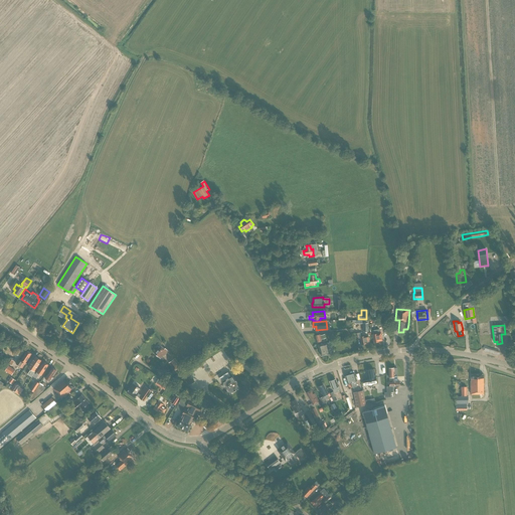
[(381,333),(379,333),(378,331),(376,331),(376,329),(371,329),(372,334),(373,334),(374,343),(379,342),(378,341),(382,341),(381,333)]
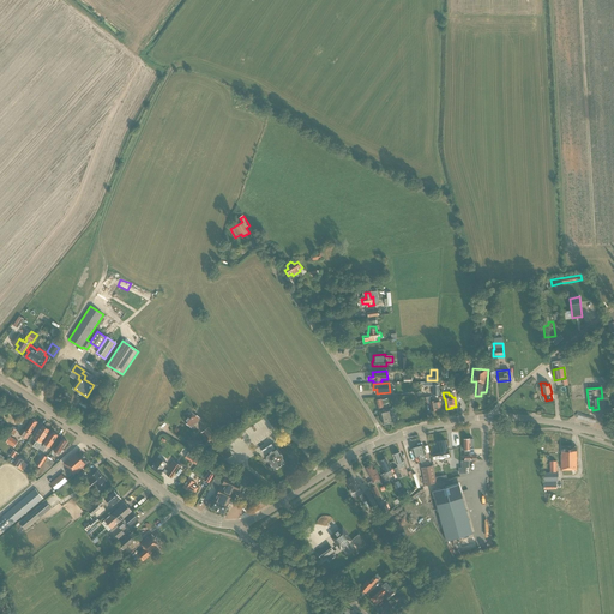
[(439,402),(435,403),(435,401),(434,401),(434,397),(428,398),(429,402),(432,411),(437,410),(437,408),(440,408),(439,402)]
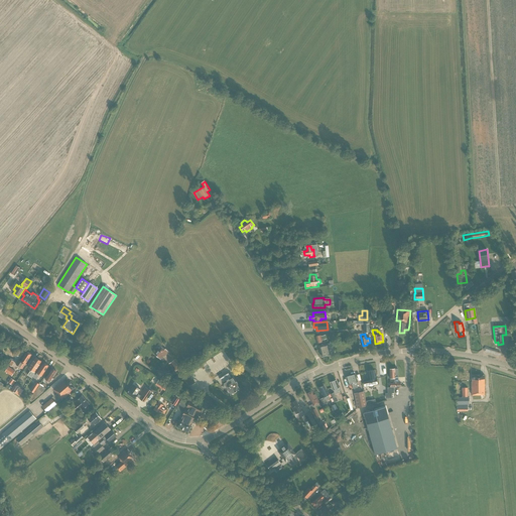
[(320,336),(315,337),(317,343),(323,342),(321,340),(327,339),(326,335),(320,336)]
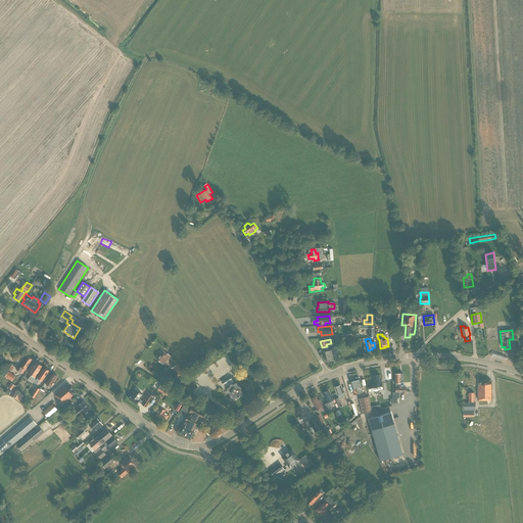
[(337,347),(332,348),(324,350),(326,362),(335,360),(339,359),(337,349),(338,349),(337,347)]
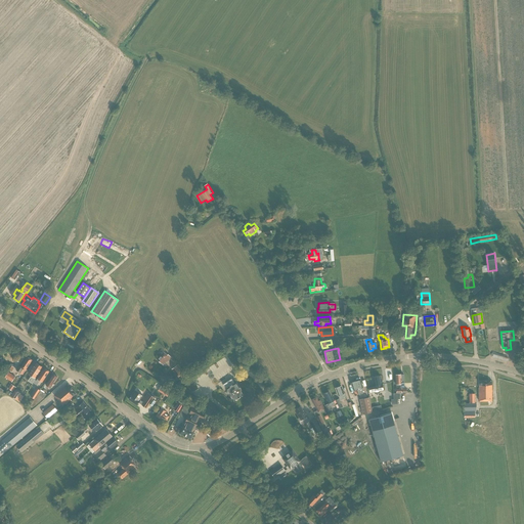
[(158,360),(161,363),(163,365),(167,361),(171,357),(168,354),(168,355),(164,352),(162,354),(158,360)]
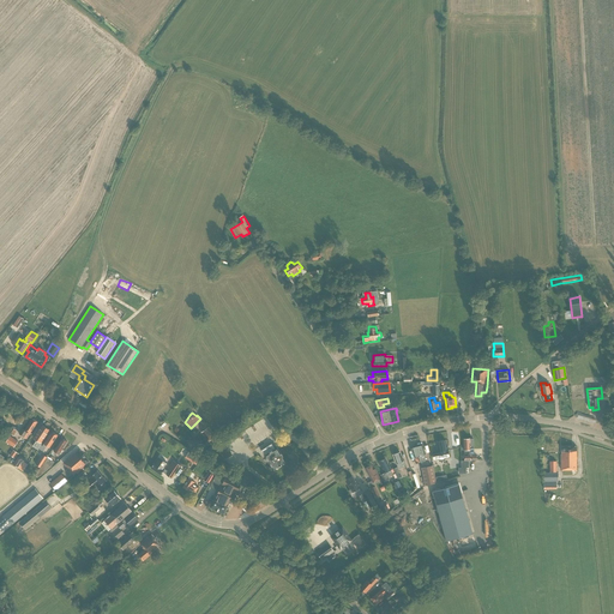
[(23,429),(19,434),(26,439),(37,422),(32,419),(25,429),(24,431),(23,429)]
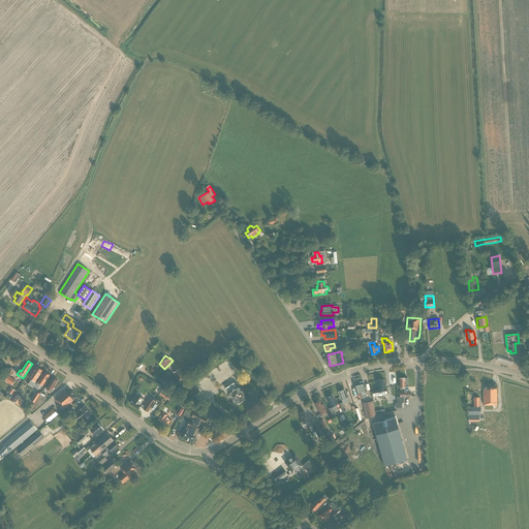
[(31,379),(28,384),(33,387),(36,381),(35,381),(36,380),(42,371),(36,367),(29,378),(31,379)]
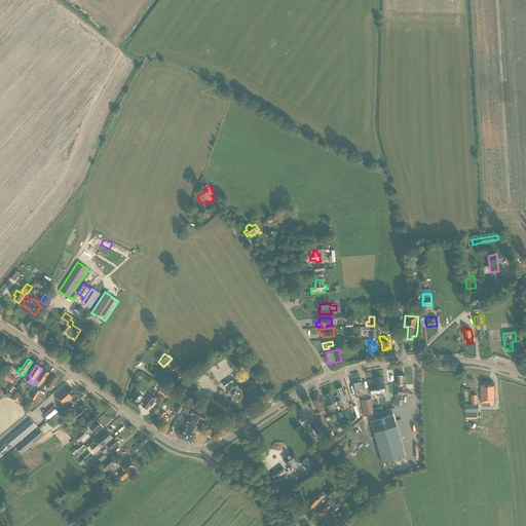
[(178,367),(173,371),(178,379),(184,375),(178,367)]
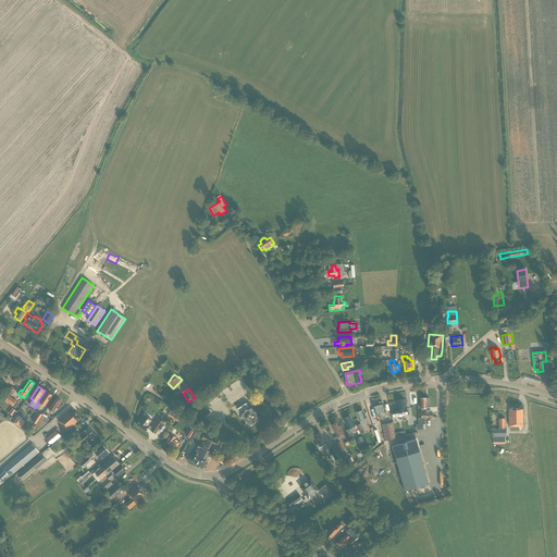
[(39,409),(42,405),(45,406),(52,395),(48,392),(42,399),(39,405),(37,404),(36,407),(39,409)]
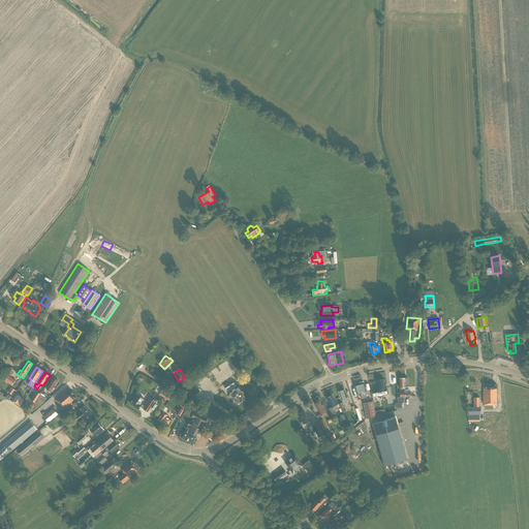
[(5,381),(12,385),(16,380),(9,376),(5,381)]
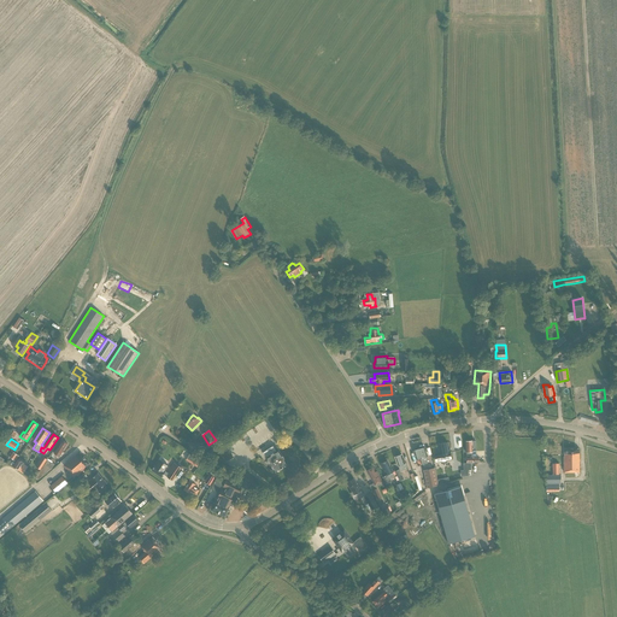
[(63,441),(54,453),(59,457),(68,444),(63,441)]
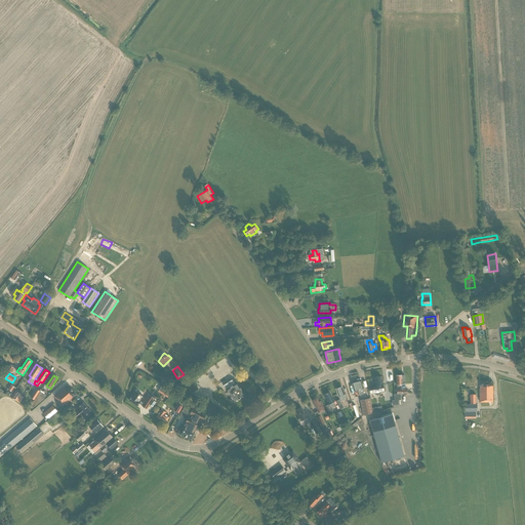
[(405,375),(402,375),(397,375),(397,385),(402,385),(402,389),(405,388),(405,375)]
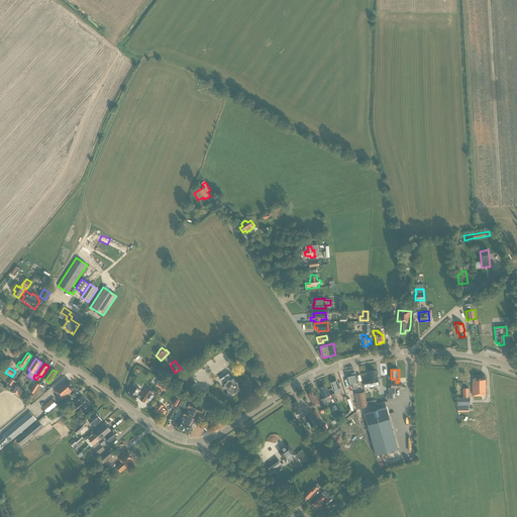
[(366,388),(379,385),(377,379),(375,371),(369,373),(370,380),(365,381),(366,388)]
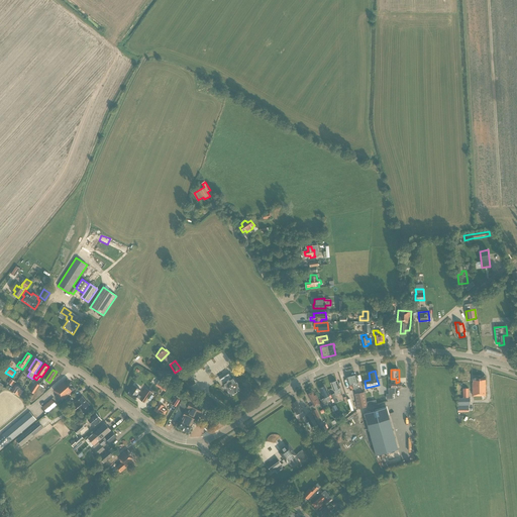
[(229,374),(220,380),(223,384),(231,396),(241,389),(233,377),(231,378),(229,374)]
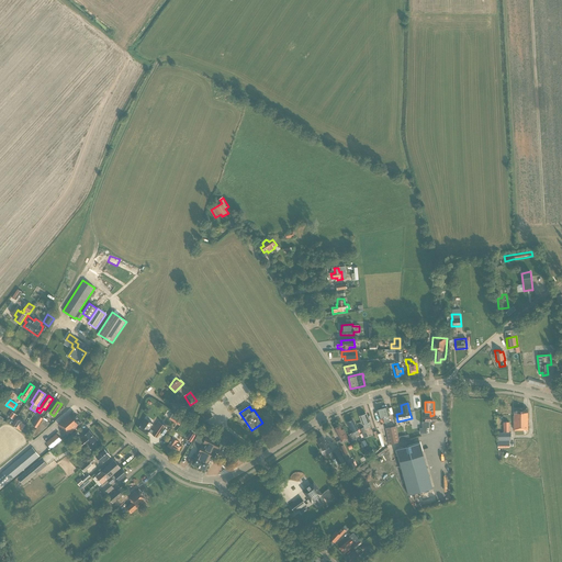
[(200,411),(206,420),(212,417),(205,407),(200,411)]
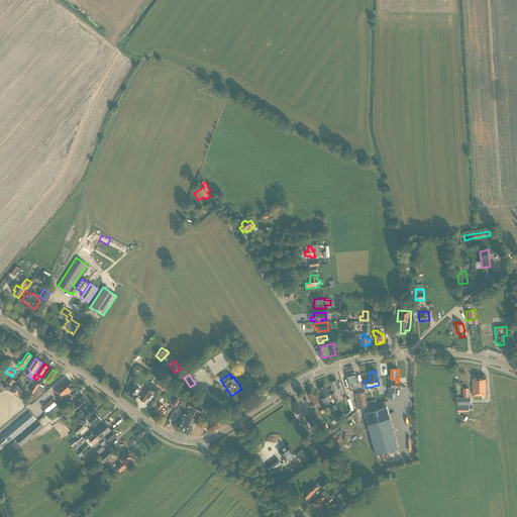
[(356,375),(350,377),(346,378),(349,386),(352,385),(354,390),(356,389),(358,388),(357,384),(358,384),(358,383),(356,375)]
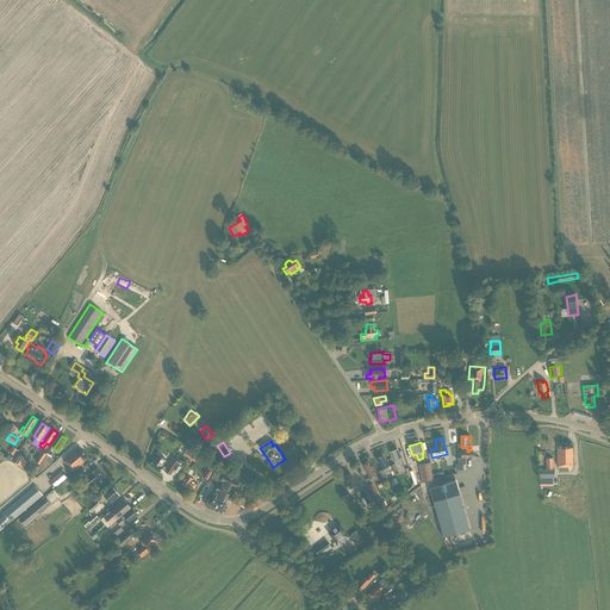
[(573,443),(568,443),(559,443),(559,448),(559,450),(558,450),(558,467),(573,467),(573,443)]
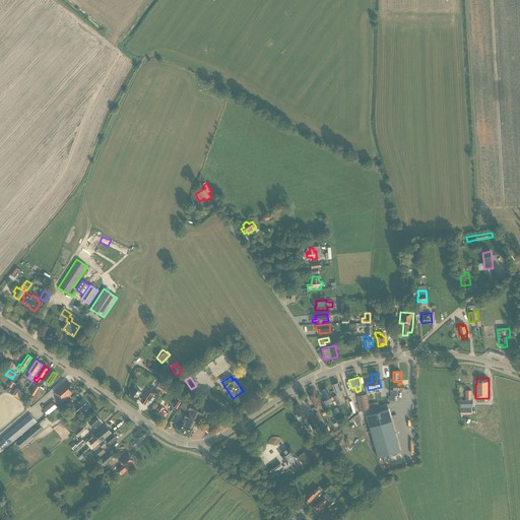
[(67,381),(54,392),(62,402),(72,395),(71,394),(75,391),(67,381)]
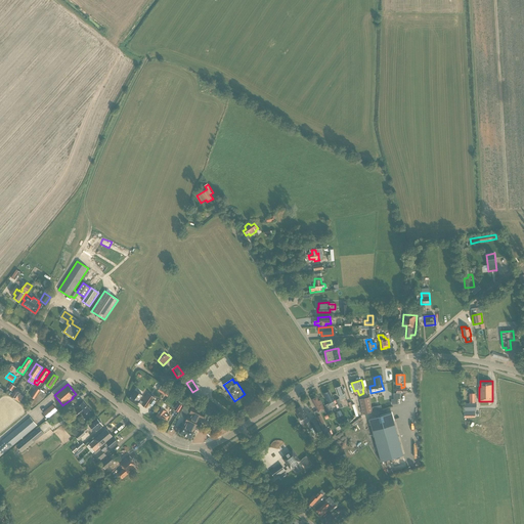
[(345,393),(344,394),(341,386),(336,388),(339,396),(340,399),(341,400),(347,398),(345,393)]
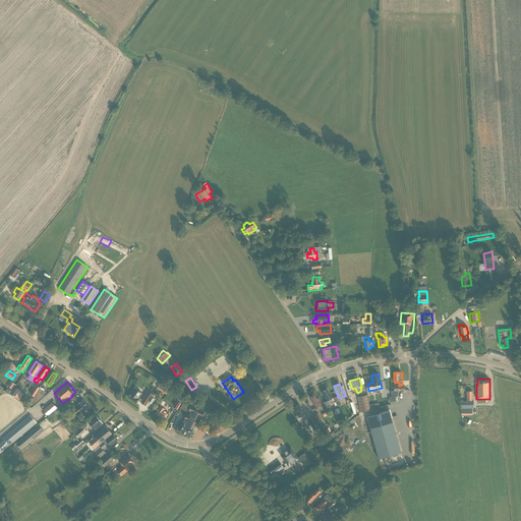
[(162,389),(167,393),(170,389),(165,385),(162,389)]
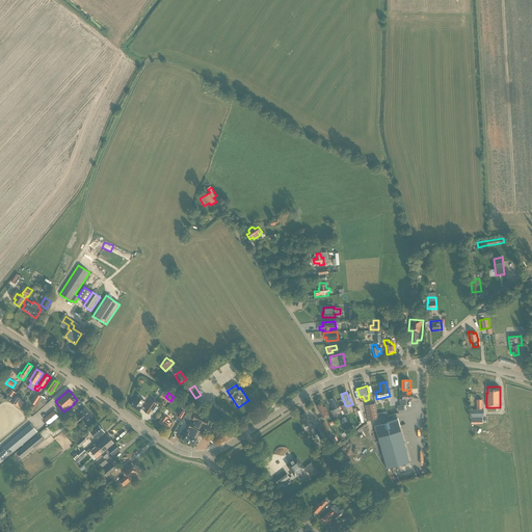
[(34,405),(41,396),(37,394),(31,403),(34,405)]
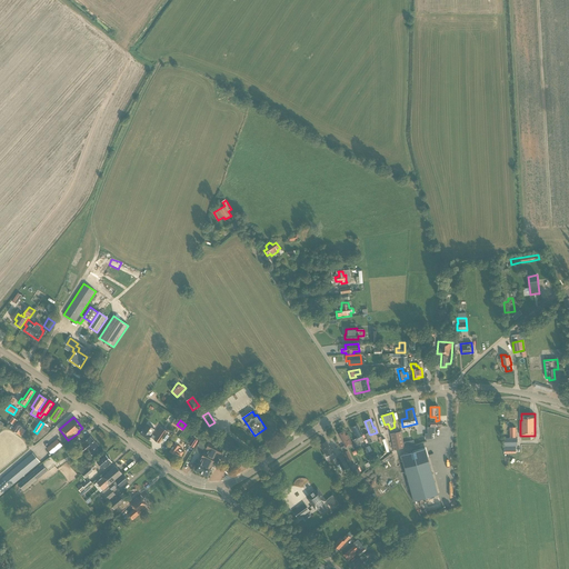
[(17,423),(12,430),(17,433),(21,427),(17,423)]
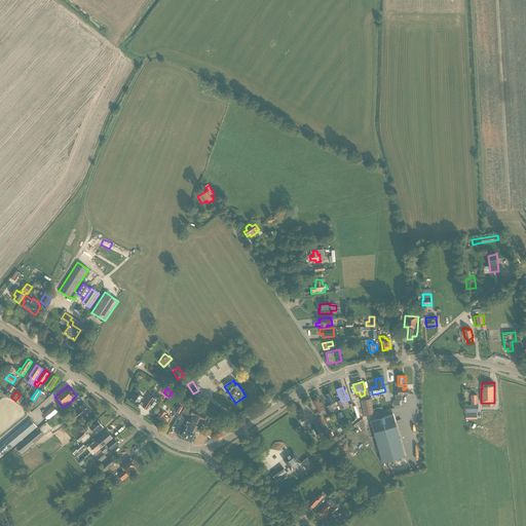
[(32,409),(44,400),(46,396),(40,391),(30,408),(32,409)]
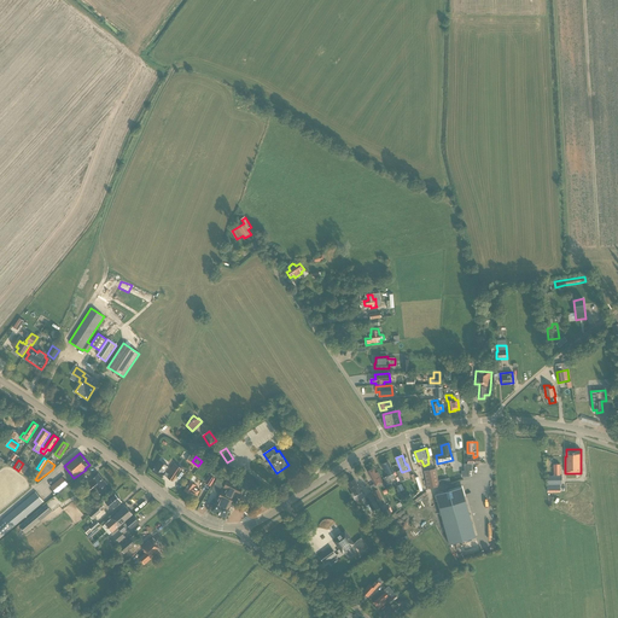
[(152,471),(162,478),(164,474),(165,476),(165,477),(168,478),(173,482),(182,468),(174,464),(168,473),(165,472),(169,467),(159,460),(152,471)]
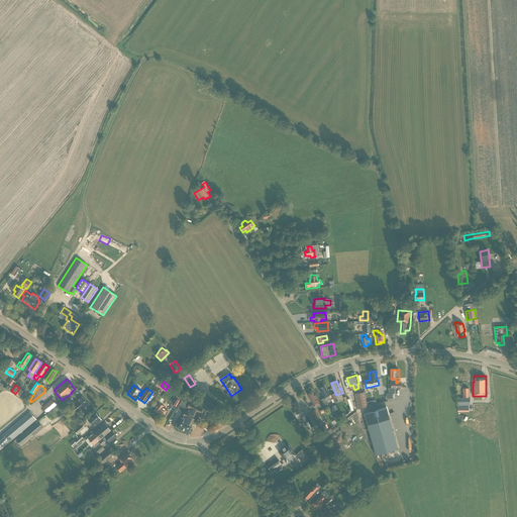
[(329,396),(324,386),(319,389),(323,396),(324,398),(321,400),(323,405),(328,403),(327,401),(330,399),(329,396)]
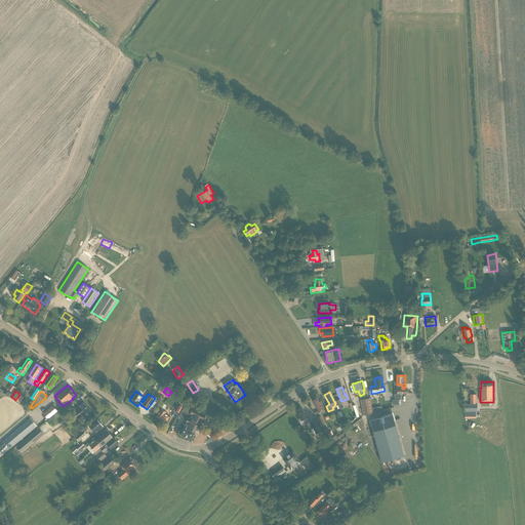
[(400,395),(394,395),(395,401),(392,401),(393,406),(399,405),(398,401),(401,401),(400,395)]
